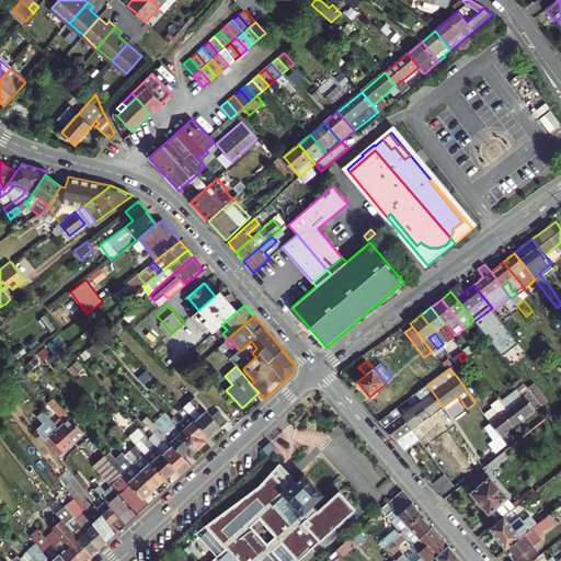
[(513,426),(515,425),(541,405),(524,384),(517,389),(523,397),(506,409),(503,411),(513,426)]
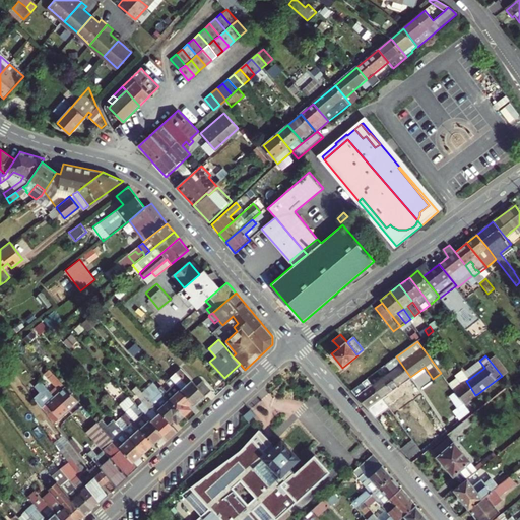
[(368,379),(382,397),(410,377),(396,356),(368,379)]
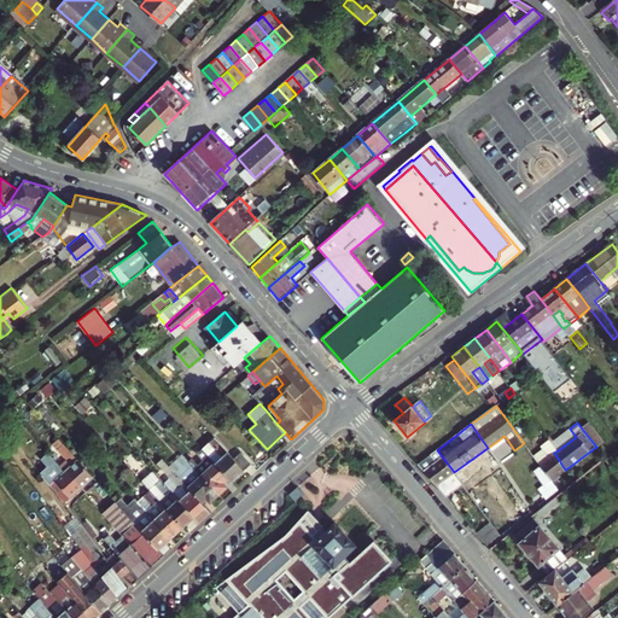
[(216,464),(229,478),(232,481),(244,470),(234,459),(214,437),(208,443),(221,458),(216,464)]
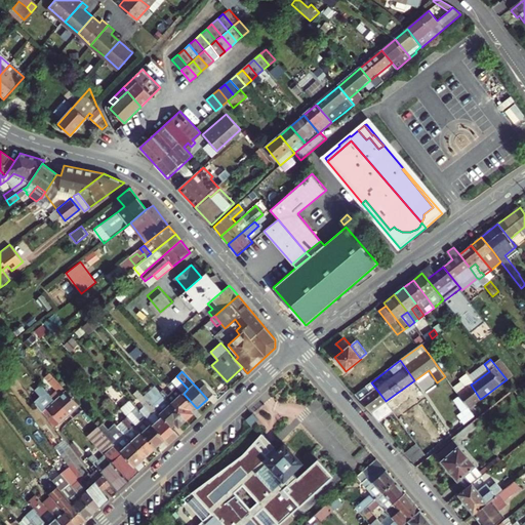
[(469,407),(480,399),(471,385),(474,382),(467,373),(459,379),(461,381),(453,388),(459,396),(465,402),(469,407)]
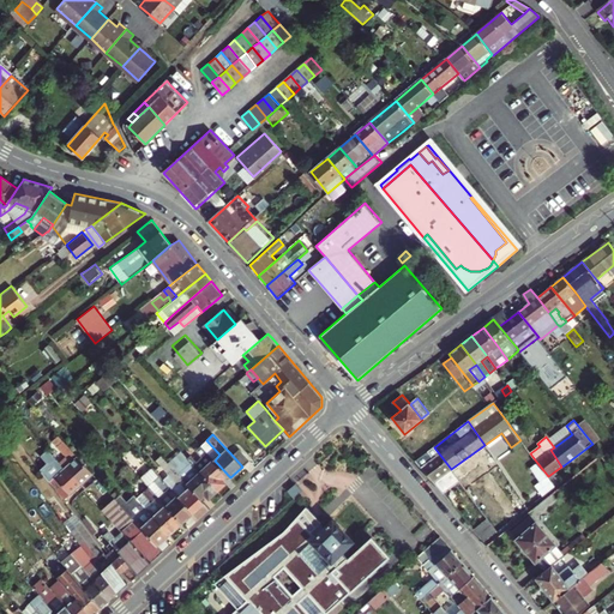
[(66,465),(82,483),(92,474),(62,440),(56,445),(66,456),(71,461),(66,465)]
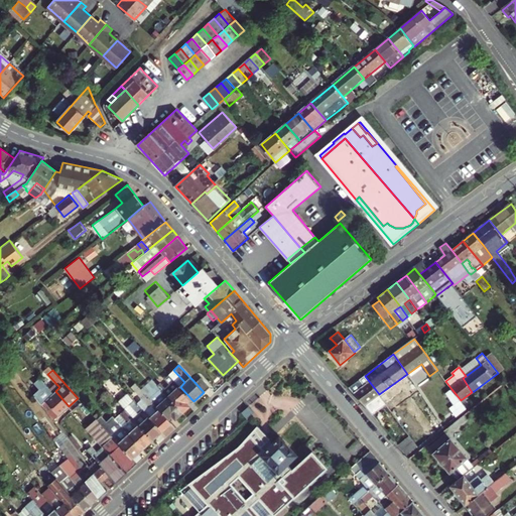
[(169,374),(175,382),(179,386),(180,387),(184,382),(173,370),(169,374)]
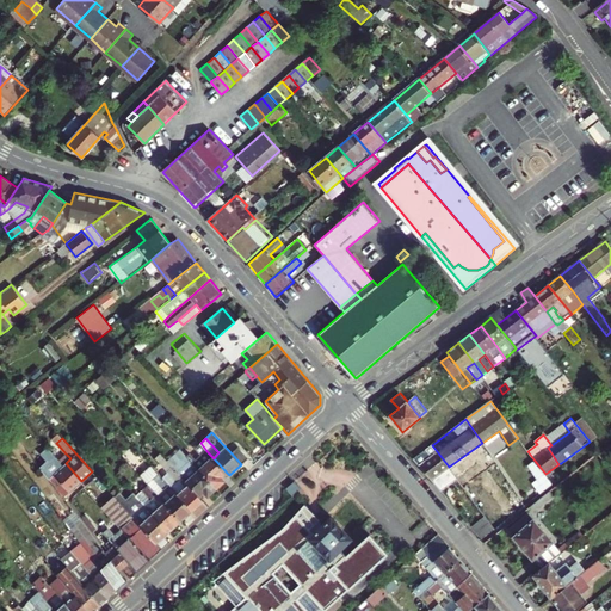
[(203,457),(208,452),(201,443),(195,449),(203,457)]
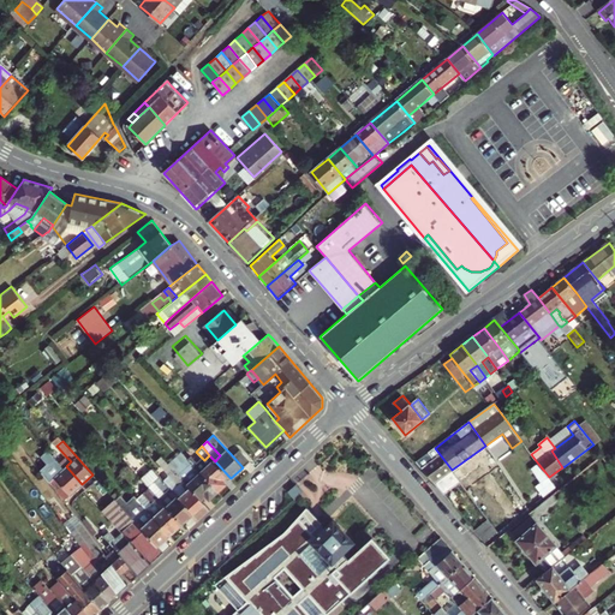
[(423,470),(445,495),(461,483),(454,473),(452,470),(435,448),(429,453),(435,460),(423,470)]
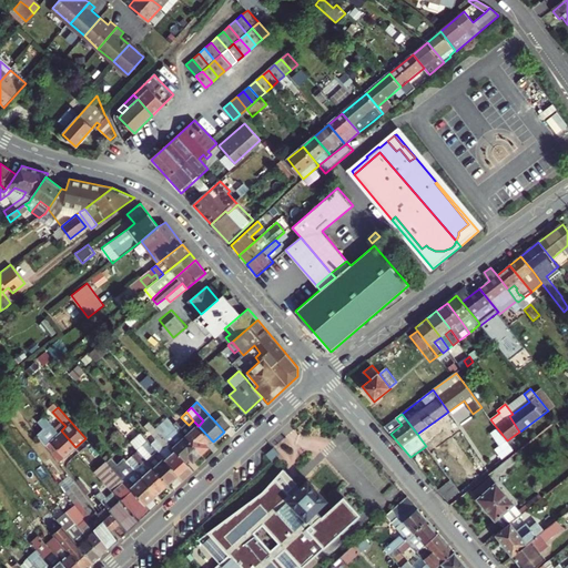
[(224,432),(231,426),(221,416),(215,422),(224,432)]
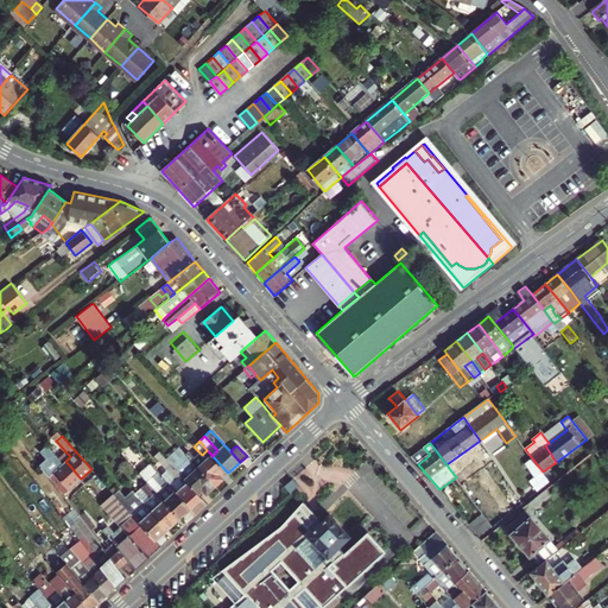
[(170,483),(191,507),(202,498),(198,494),(185,480),(181,474),(172,464),(159,450),(154,455),(166,469),(175,479),(170,483)]
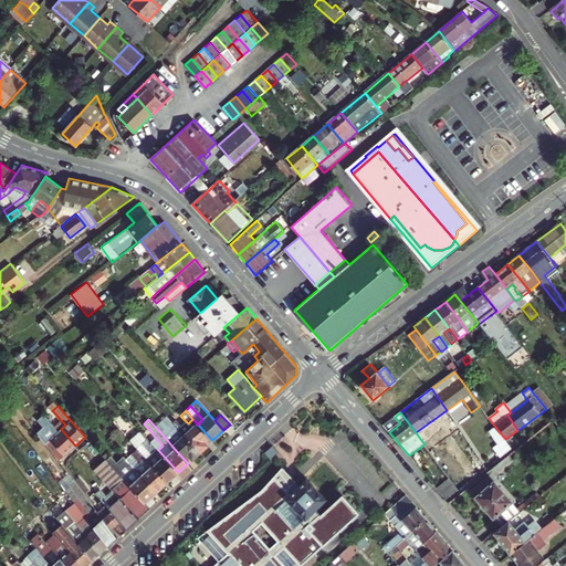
[(188,423),(184,428),(188,432),(197,423),(192,419),(188,423)]
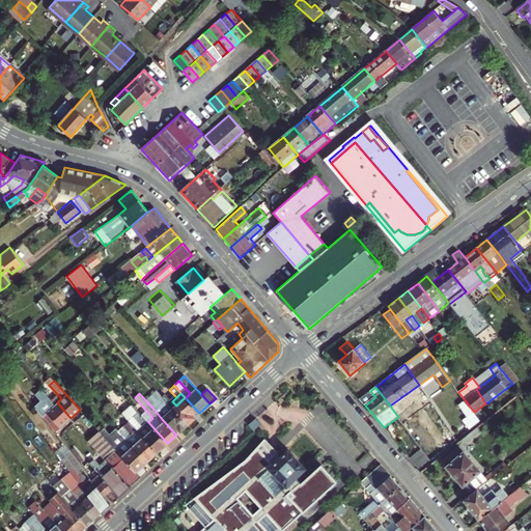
[(51,400),(55,404),(57,402),(61,398),(57,394),(51,400)]
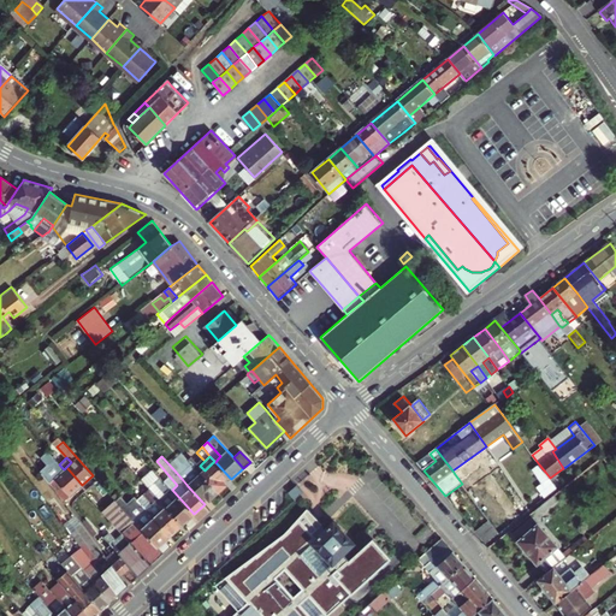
[(188,486),(201,501),(206,496),(209,499),(218,492),(190,462),(188,458),(184,462),(197,477),(188,486)]
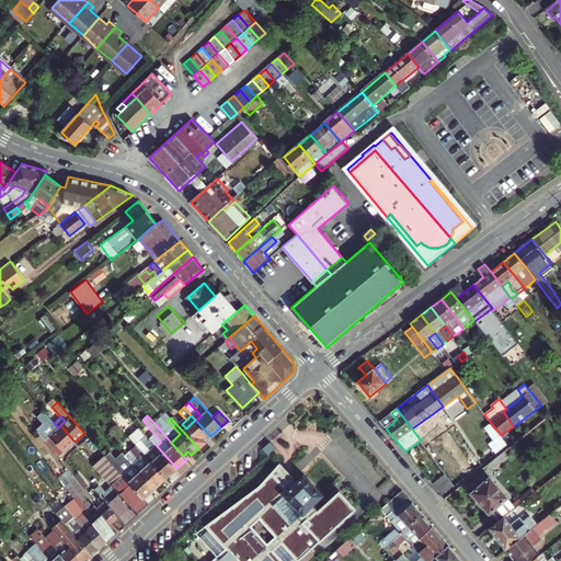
[(203,438),(208,434),(196,421),(195,420),(186,428),(182,424),(176,419),(173,421),(198,448),(206,442),(203,438)]
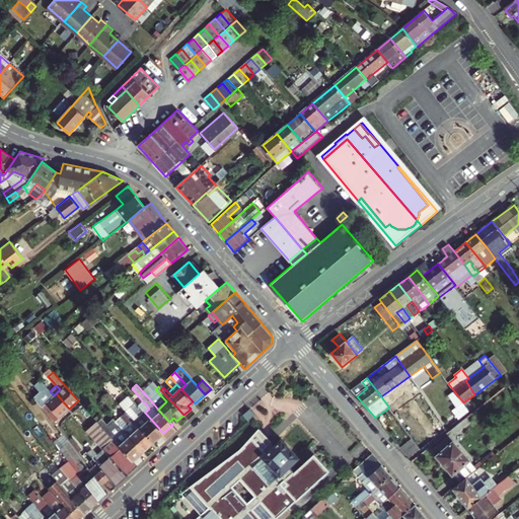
[(154,404),(158,410),(166,401),(155,389),(153,391),(159,398),(154,404)]
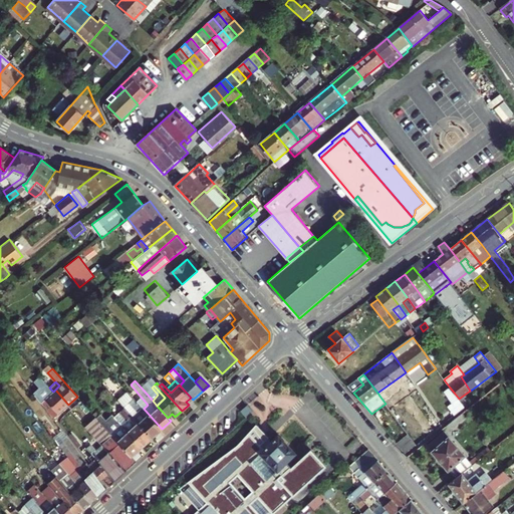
[(53,419),(68,405),(55,390),(53,392),(49,388),(46,392),(49,396),(41,403),(53,419)]
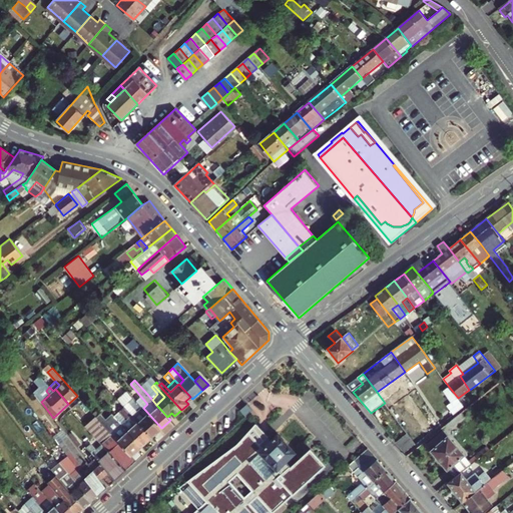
[(145,392),(152,400),(157,394),(151,387),(145,392)]
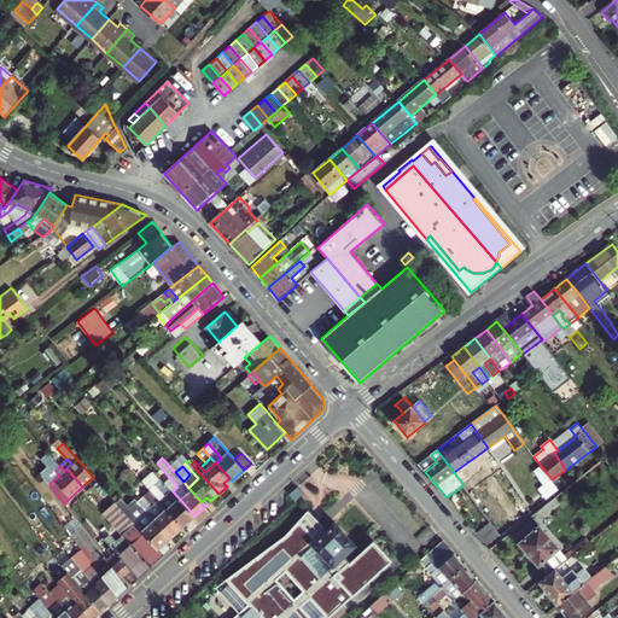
[(547,473),(541,466),(535,471),(544,484),(552,479),(547,473)]
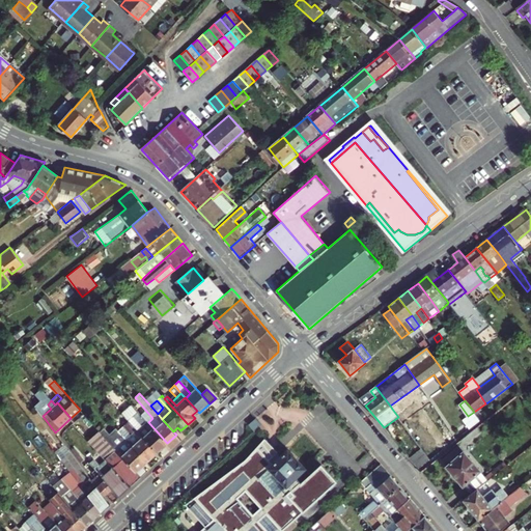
[(137,429),(158,452),(167,443),(148,422),(141,415),(134,407),(129,411),(133,415),(141,424),(137,429)]
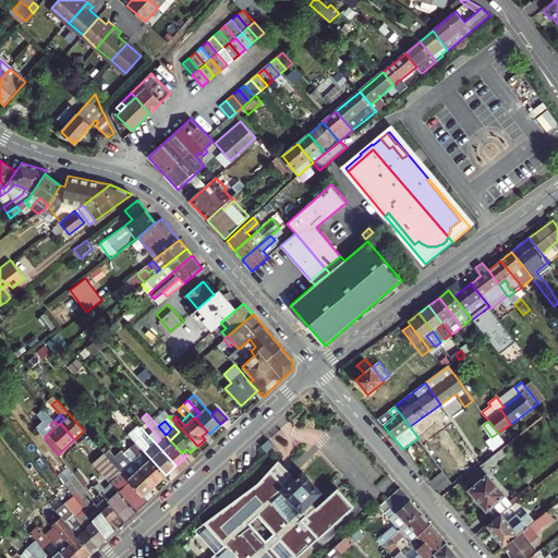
[(419,438),(425,447),(431,443),(423,432),(420,434),(415,427),(412,429),(419,438)]
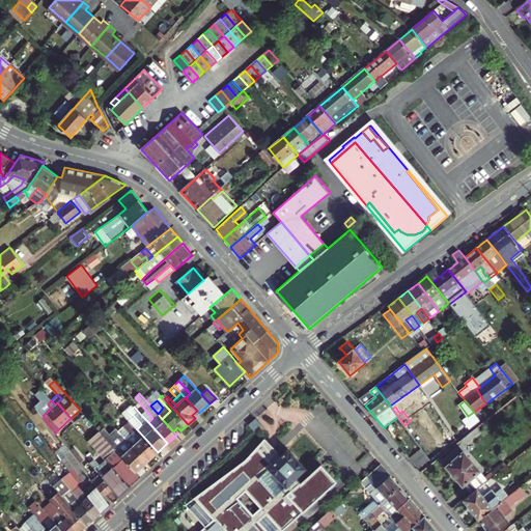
[(141,415),(148,422),(152,418),(145,410),(141,415)]
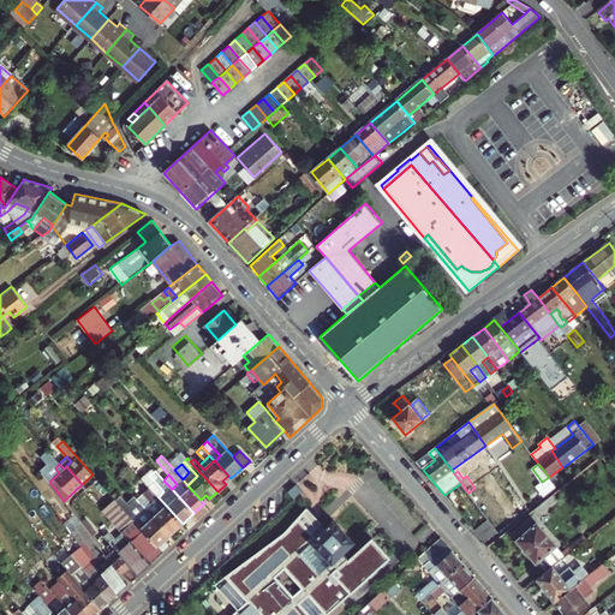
[(549,477),(542,482),(537,487),(544,496),(556,487),(549,477)]
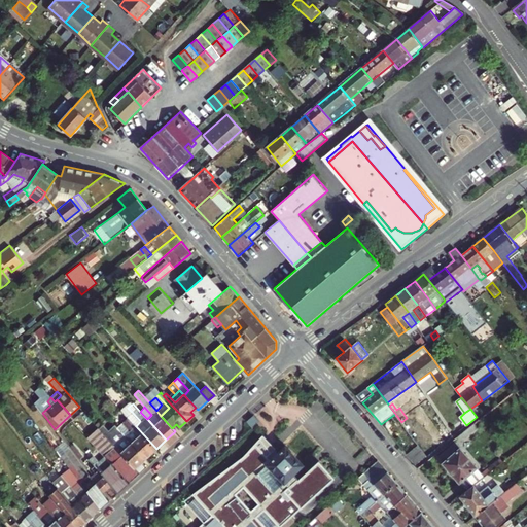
[(125,435),(146,458),(156,449),(136,426),(127,417),(126,417),(119,411),(116,414),(123,421),(121,422),(130,430),(125,435)]
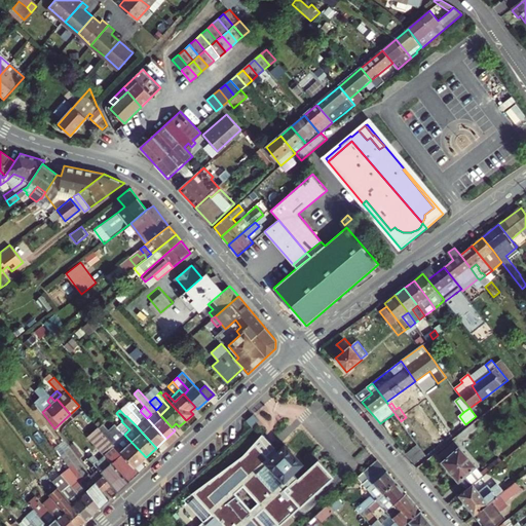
[(126,416),(136,425),(140,420),(132,411),(126,416)]
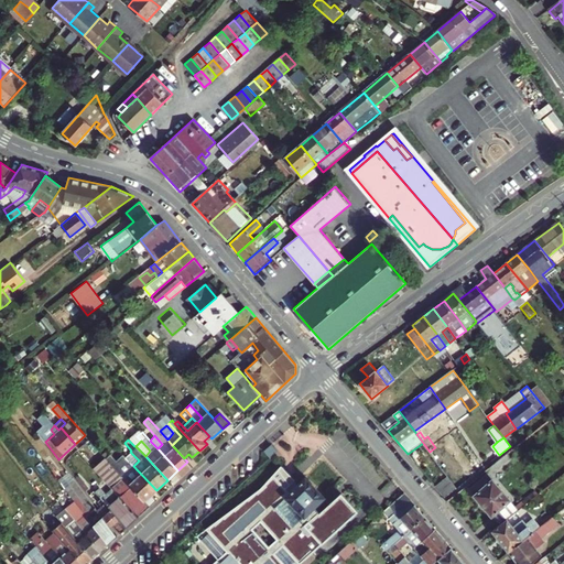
[(271,444),(264,451),(272,457),(278,451),(271,444)]
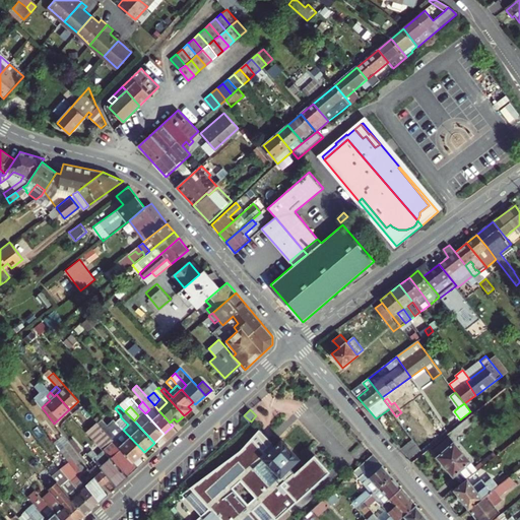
[(113,439),(138,467),(145,462),(140,456),(144,452),(123,430),(116,421),(109,413),(104,419),(108,424),(107,425),(116,436),(113,439)]
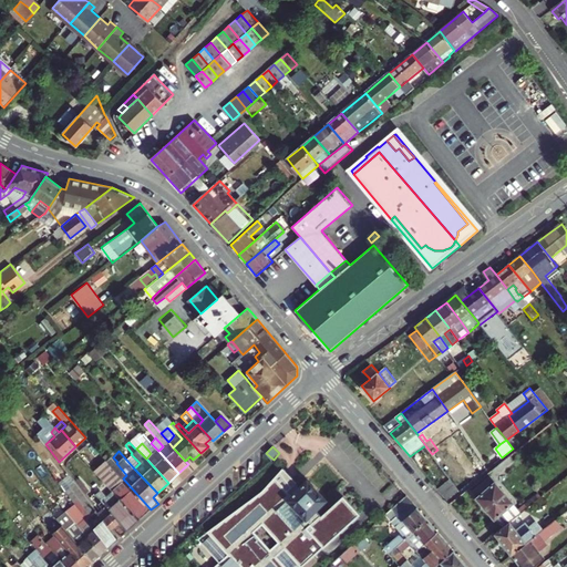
[(126,460),(134,468),(140,463),(131,454),(126,460)]
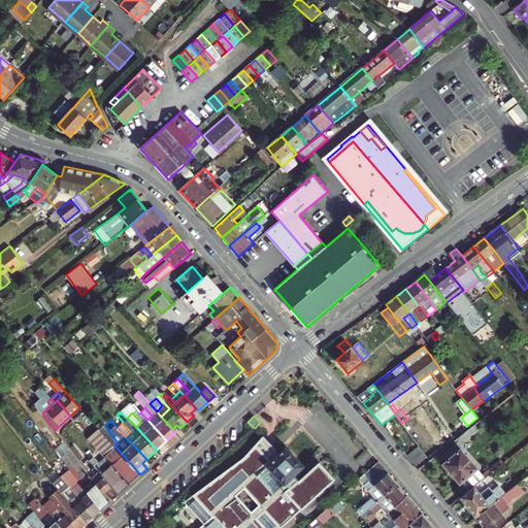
[(480,428),(475,424),(458,437),(461,442),(480,428)]
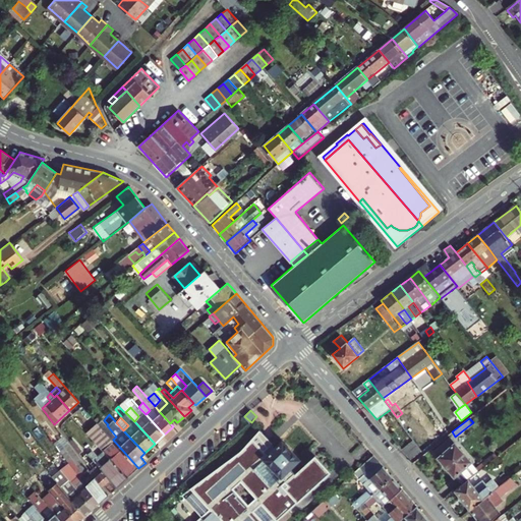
[(132,474),(138,468),(113,440),(103,429),(97,421),(87,431),(99,445),(128,478),(132,474)]
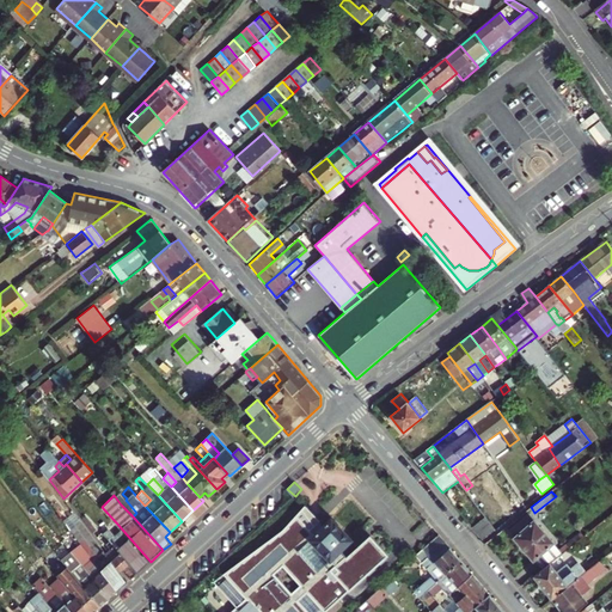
[(121,505),(133,516),(136,513),(126,500),(121,505)]
